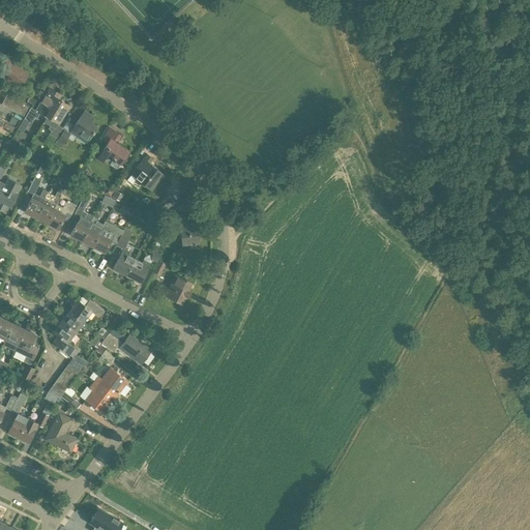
[(0,75),(18,87),(27,72),(6,59),(0,68),(0,75)]
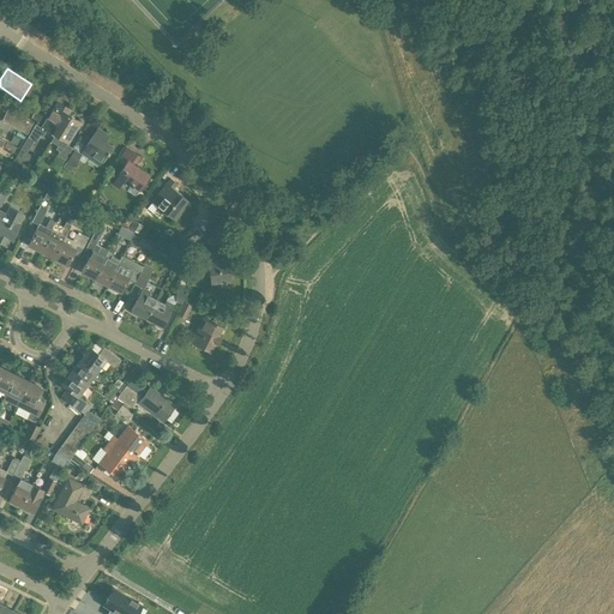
[(55,133),(67,114),(70,109),(56,101),(41,127),(35,124),(28,137),(36,142),(40,136),(42,137),(47,128),(55,133)]
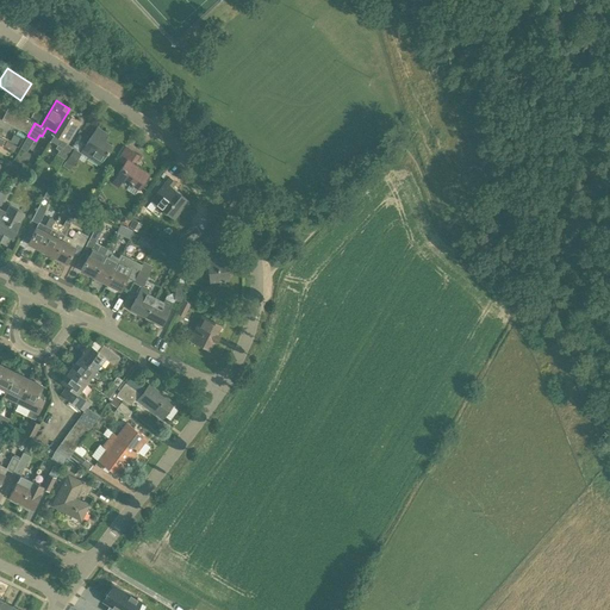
[(36,120),(43,109),(37,105),(30,118),(8,107),(6,113),(30,126),(33,119),(36,120)]
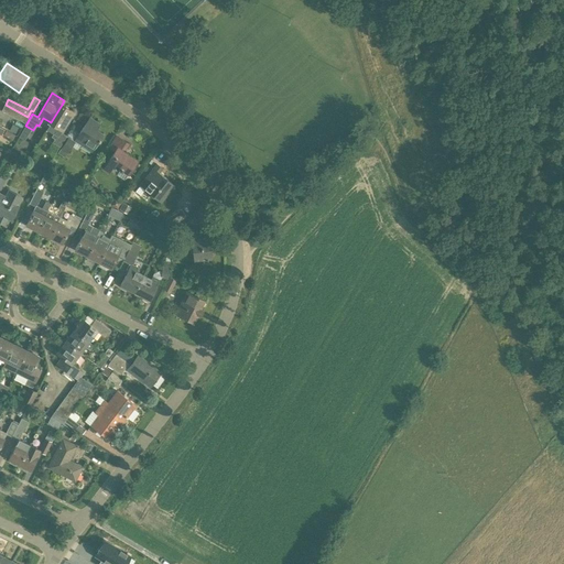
[(24,123),(28,117),(6,105),(2,110),(24,123)]
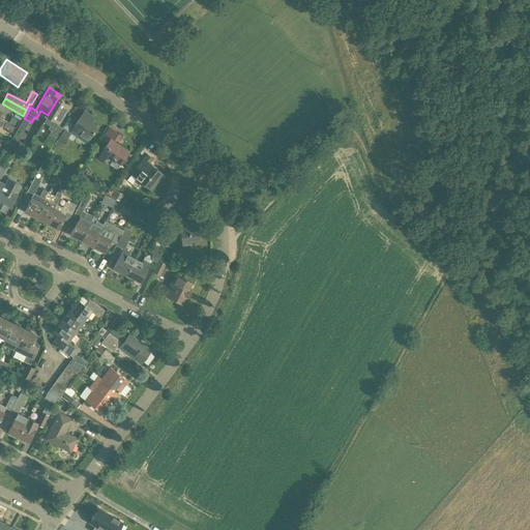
[(58,98),(48,115),(43,121),(50,125),(49,128),(51,130),(49,134),(56,138),(62,127),(57,124),(69,106),(58,98)]
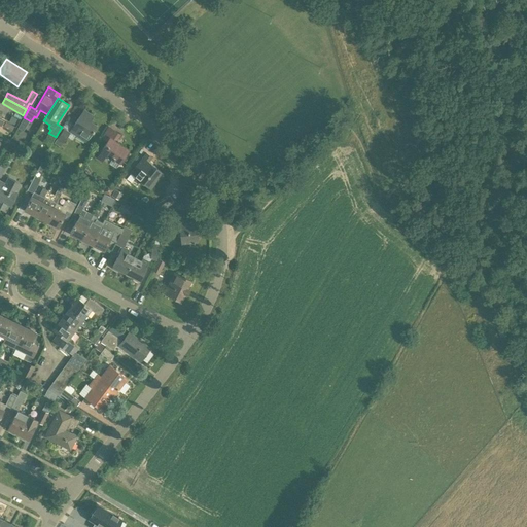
[(84,140),(95,125),(89,120),(92,115),(83,110),(69,130),(84,140)]
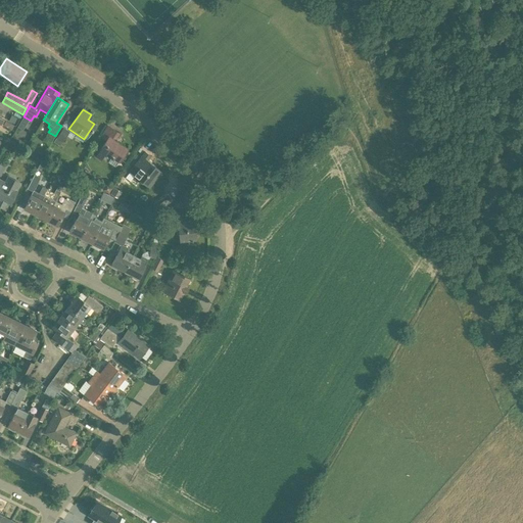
[(11,115),(8,121),(14,124),(16,119),(11,115)]
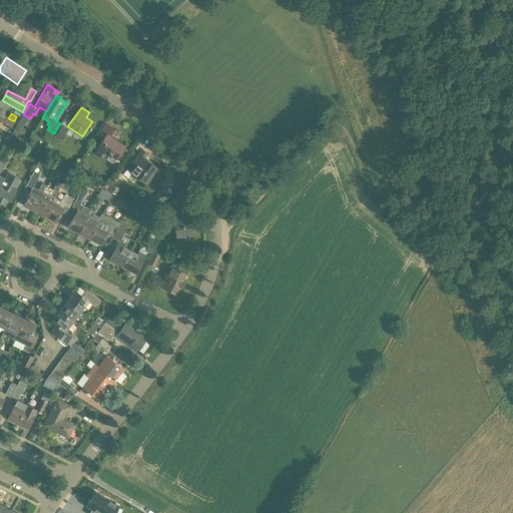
[(11,127),(13,123),(5,119),(3,123),(11,127)]
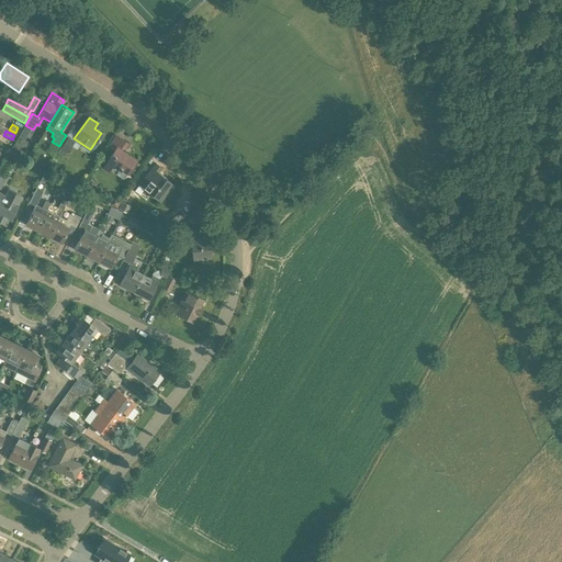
[(65,157),(75,141),(68,136),(57,152),(65,157)]
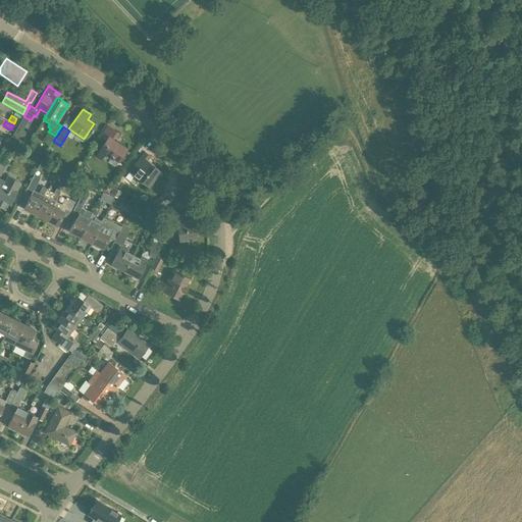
[(114,139),(118,133),(112,128),(108,136),(107,136),(94,156),(99,159),(104,152),(118,160),(126,148),(114,139)]
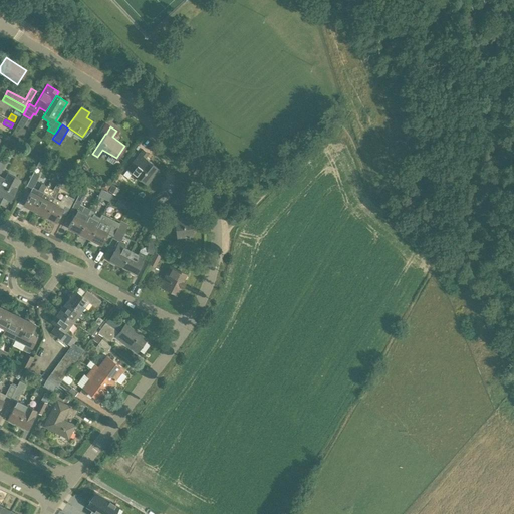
[(11,134),(8,140),(13,143),(16,138),(11,134)]
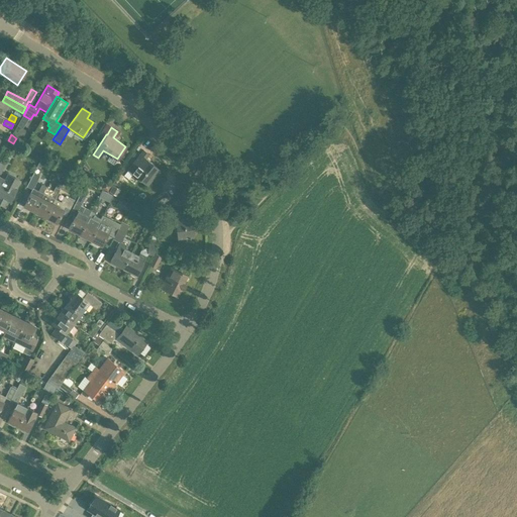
[(146,184),(159,170),(144,159),(148,154),(142,149),(127,169),(146,184)]
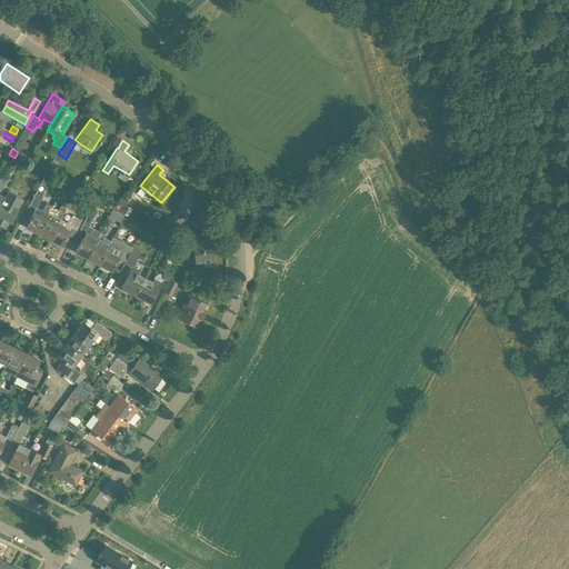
[(42,210),(37,207),(43,193),(37,190),(29,205),(36,208),(33,212),(26,226),(39,232),(48,213),(49,213),(52,206),(46,202),(42,210)]
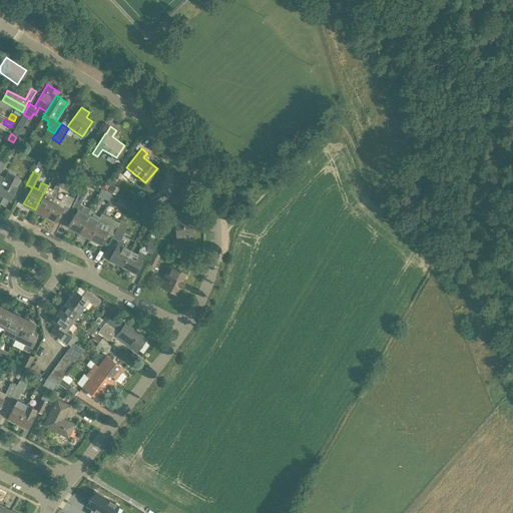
[(21,179),(7,172),(4,179),(0,176),(0,202),(2,203),(6,197),(9,199),(16,187),(21,179)]
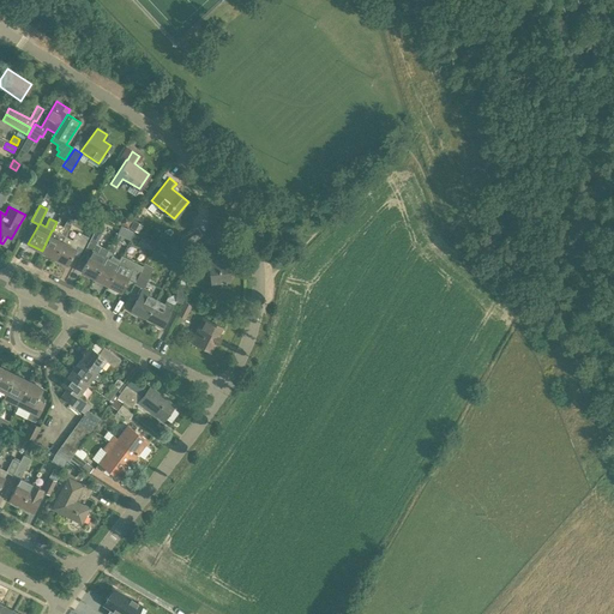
[(60,234),(53,230),(52,230),(42,251),(54,257),(65,235),(66,235),(73,218),(68,216),(60,234)]
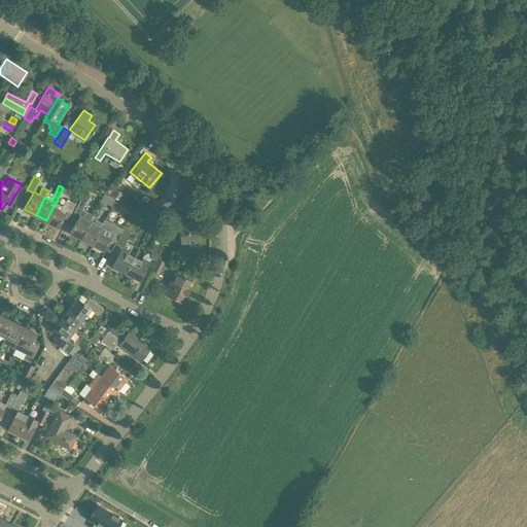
[(107,186),(104,191),(109,195),(112,188),(107,186)]
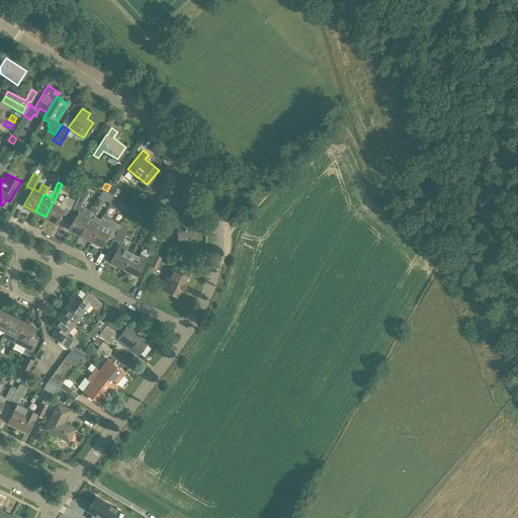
[(69,229),(80,234),(87,222),(89,217),(88,217),(82,213),(85,208),(81,206),(88,192),(82,190),(72,210),(77,212),(69,229)]
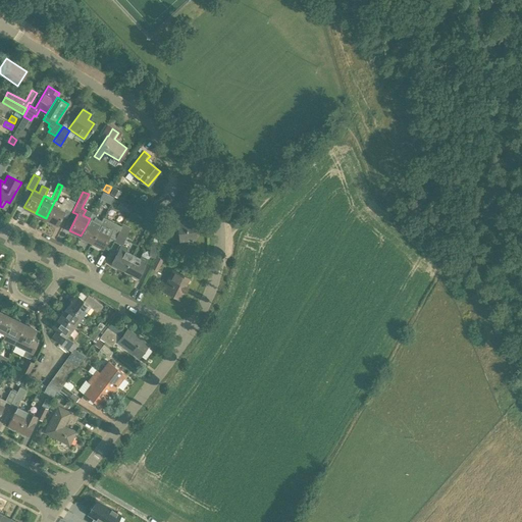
[(104,192),(101,197),(111,203),(115,198),(104,192)]
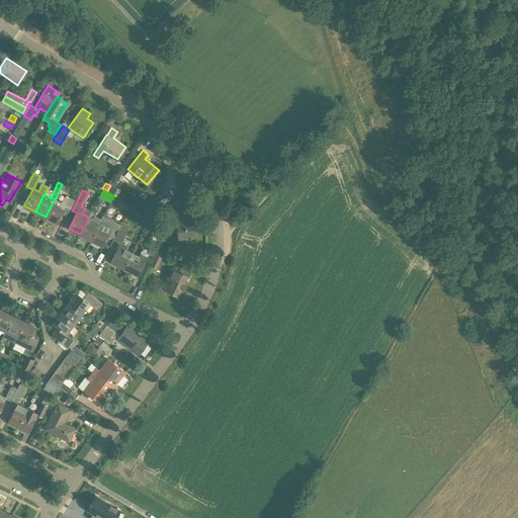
[(74,199),(69,196),(68,198),(64,196),(62,201),(56,198),(55,198),(46,217),(56,223),(65,205),(70,207),(74,199)]
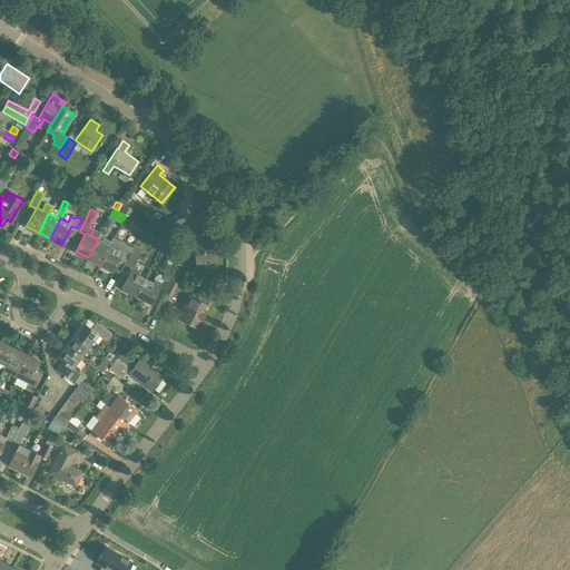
[(128,226),(139,232),(143,225),(131,219),(128,226)]
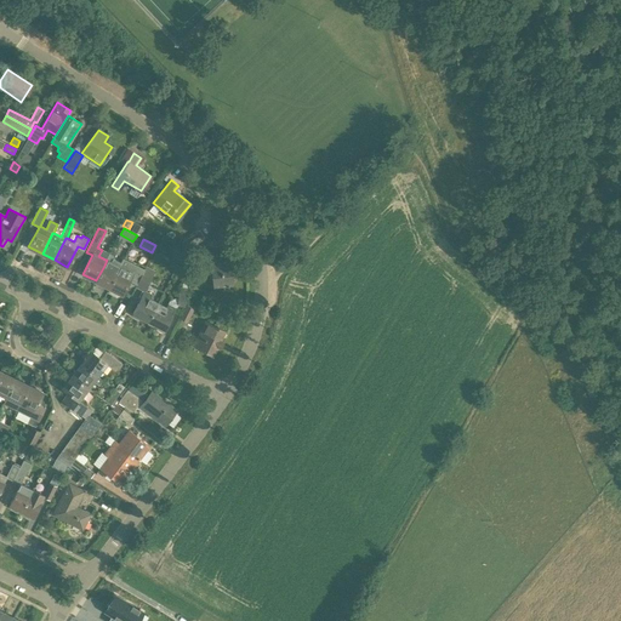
[(96,280),(109,288),(117,272),(121,263),(114,260),(119,249),(113,245),(106,260),(107,260),(104,266),(96,280)]
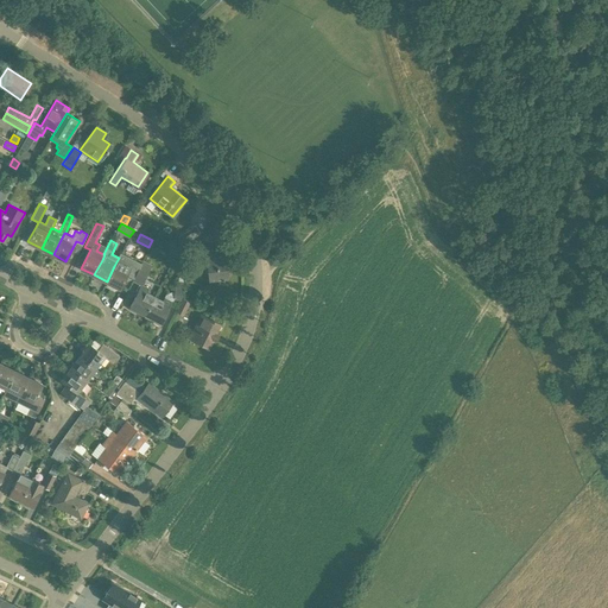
[(221,255),(220,248),(204,251),(208,280),(227,278),(225,254),(221,255)]
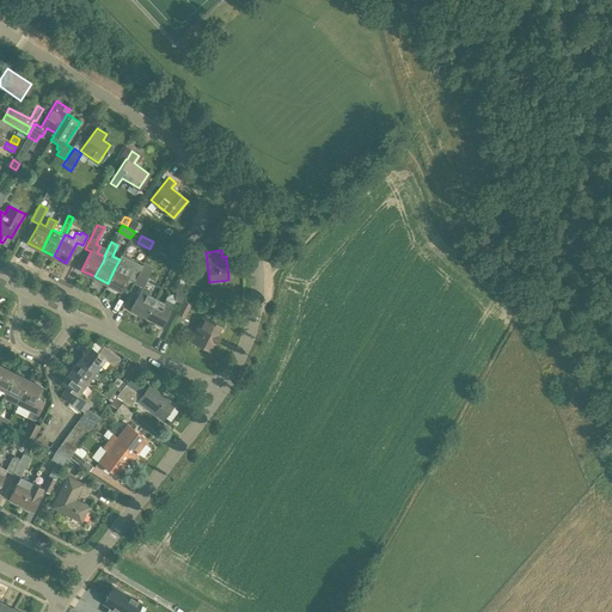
[(115,268),(108,283),(120,289),(124,280),(126,281),(129,274),(135,276),(141,265),(121,256),(120,259),(115,268)]
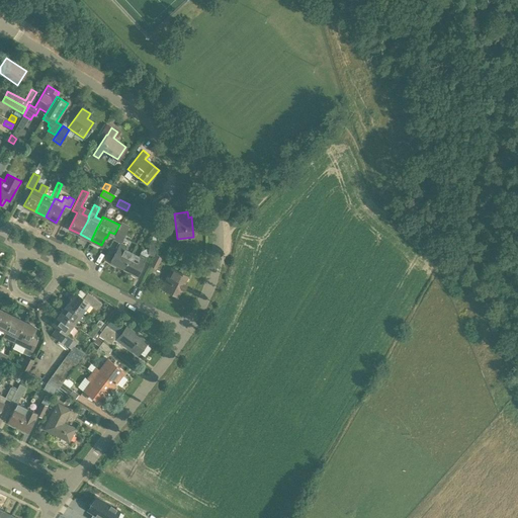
[(159,219),(155,223),(161,228),(164,224),(159,219)]
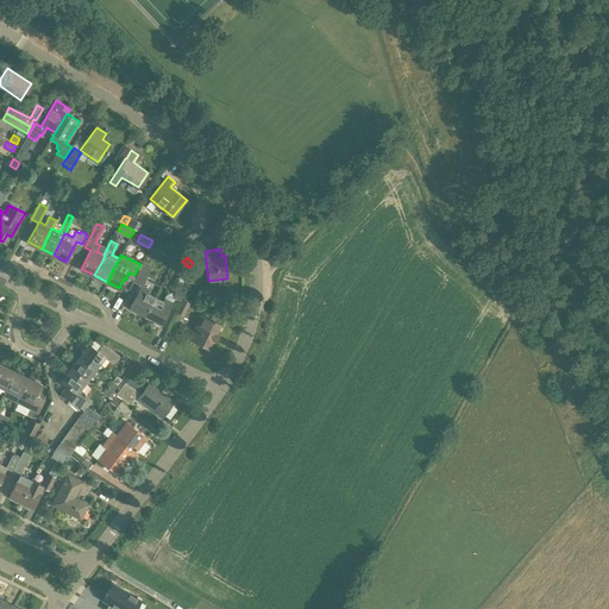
[(145,315),(155,297),(145,293),(148,288),(140,284),(150,267),(142,262),(140,264),(135,275),(132,281),(139,284),(136,292),(138,292),(130,307),(145,315)]
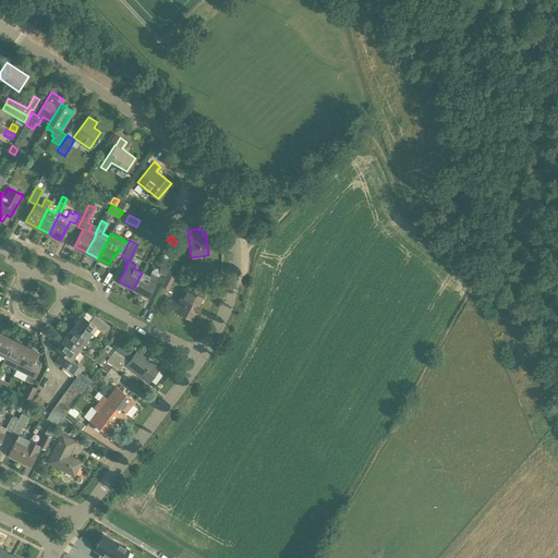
[(142,273),(133,289),(147,295),(158,276),(159,274),(166,275),(169,257),(161,256),(160,267),(158,267),(153,270),(149,276),(142,273)]
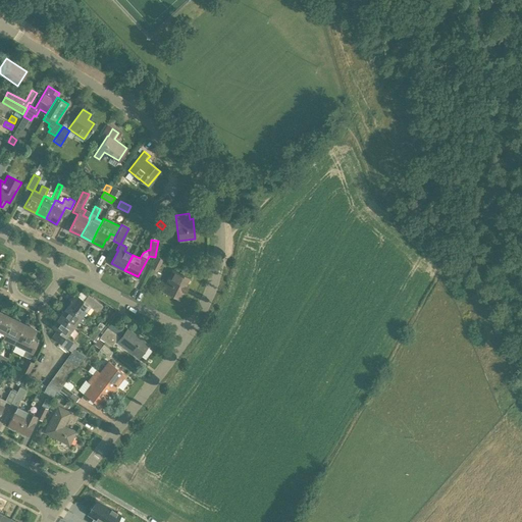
[(157,270),(162,259),(157,257),(152,267),(157,270)]
